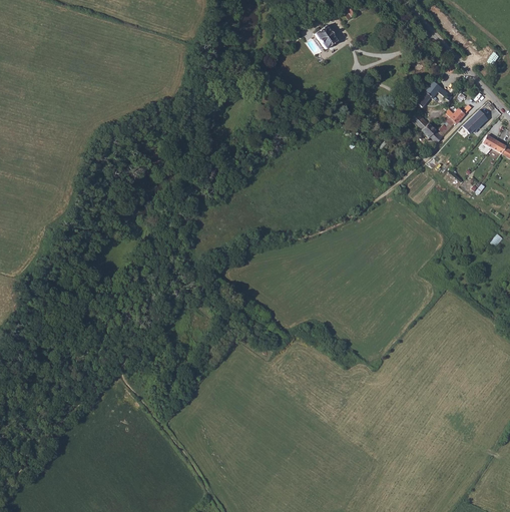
[(344,11),(350,20),(360,12),(355,6),(349,10),(347,8),(344,11)]
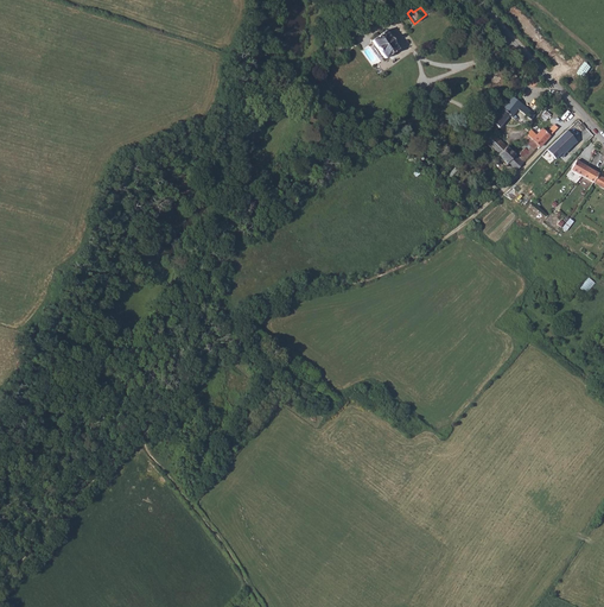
[(389,31),(373,42),(386,61),(402,49),(389,31)]
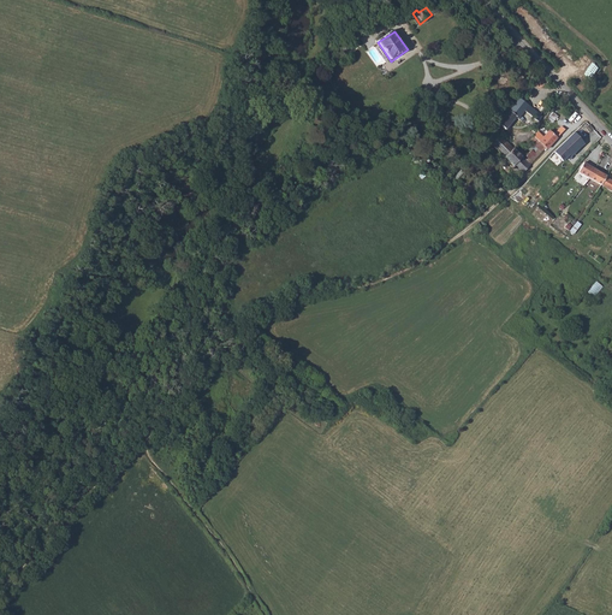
[(497,119),(506,128),(509,130),(520,117),(524,122),(532,113),(541,122),(545,116),(521,96),(511,110),(506,106),(497,119)]
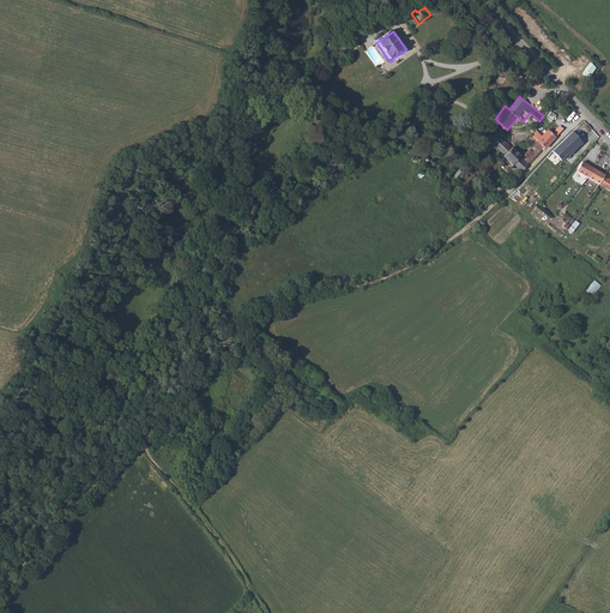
[(566,97),(554,110),(569,126),(581,113),(566,97)]
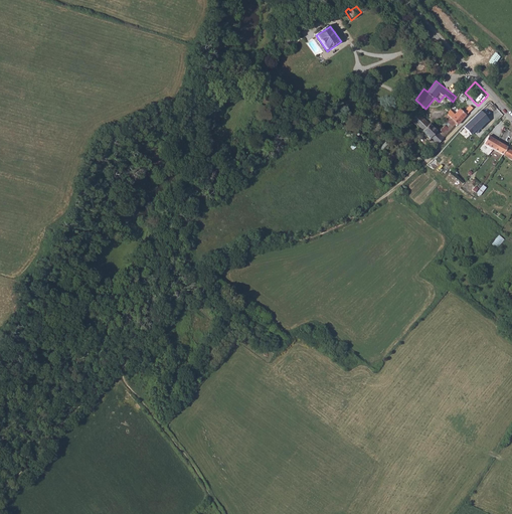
[(415,109),(408,116),(412,119),(418,112),(415,109)]
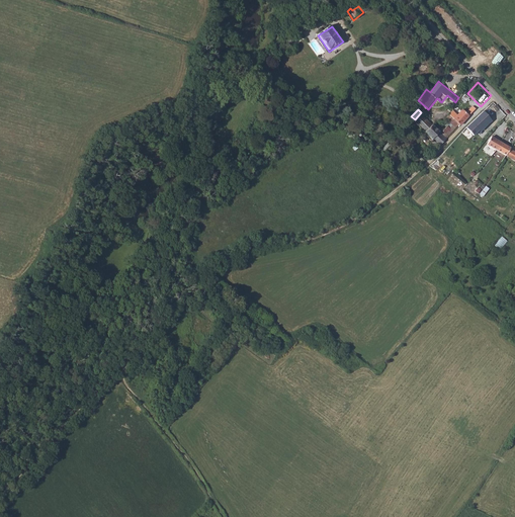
[(454,110),(451,114),(461,124),(462,125),(471,116),(469,113),(468,115),(464,111),(459,115),(454,110)]
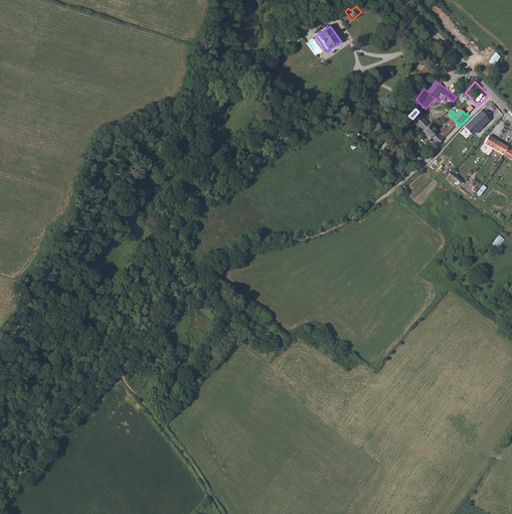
[(490,118),(483,111),(472,121),(479,129),(490,118)]
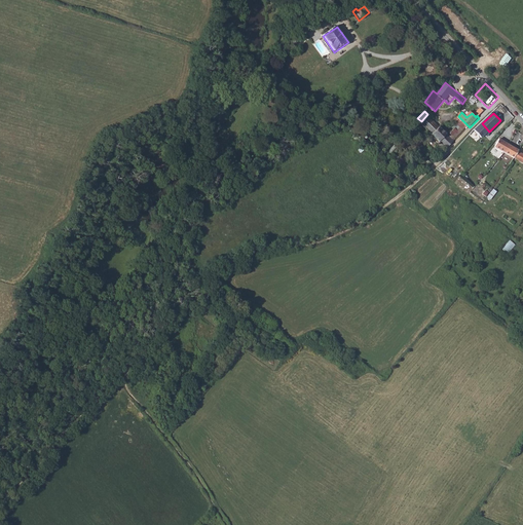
[(427,114),(421,121),(448,148),(464,130),(462,127),(459,130),(456,128),(452,134),(453,135),(451,137),(427,114)]
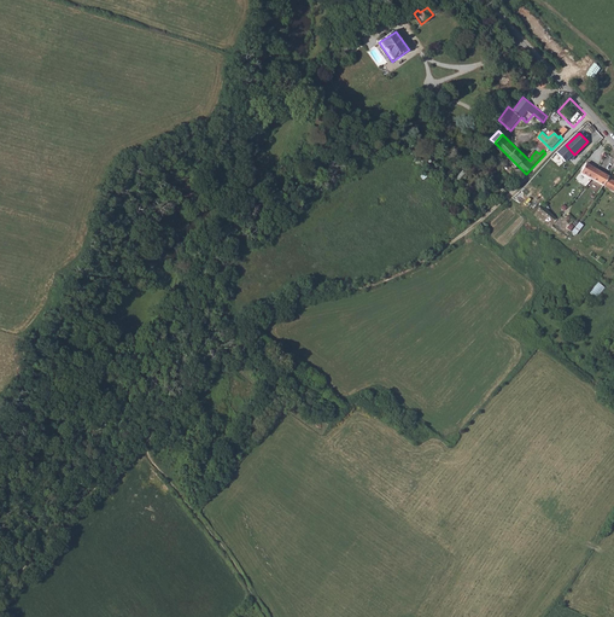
[(538,137),(534,141),(534,143),(543,150),(545,153),(550,149),(538,137)]
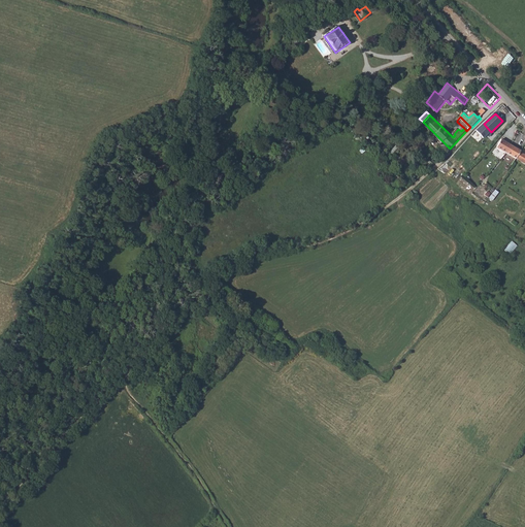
[(484,124),(478,130),(485,137),(491,132),(484,124)]
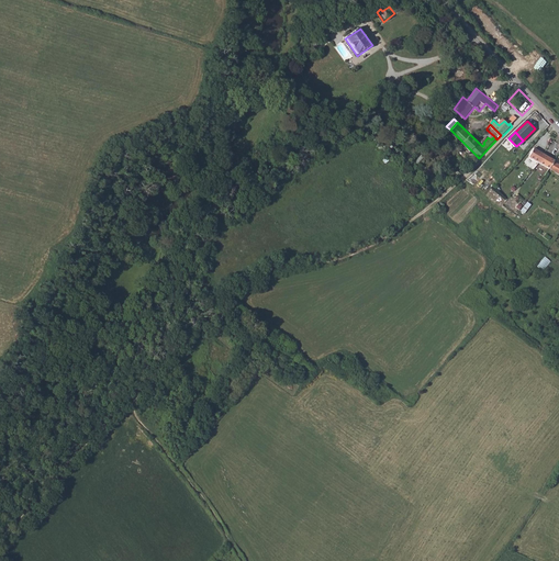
[(530,156),(551,168),(552,167),(556,160),(557,159),(536,147),(530,156)]
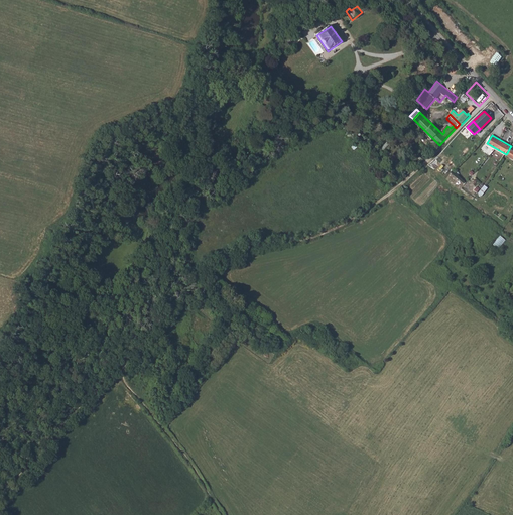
All buildings are outlined.
